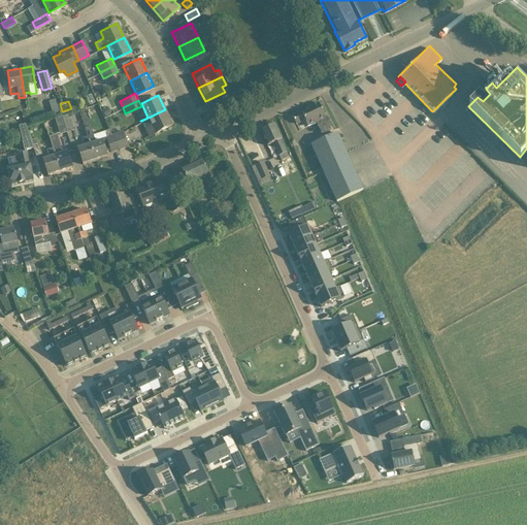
[(332,127),(326,115),(325,116),(318,101),(300,109),(301,109),(292,115),(296,122),(304,118),(307,124),(316,120),(322,132),(332,127)]
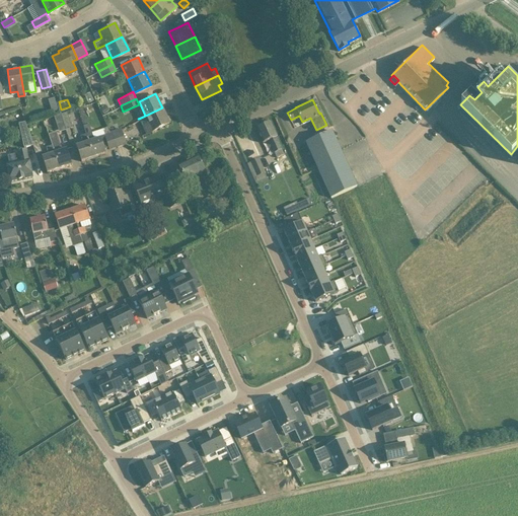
[(100,107),(103,112),(108,107),(105,103),(100,107)]
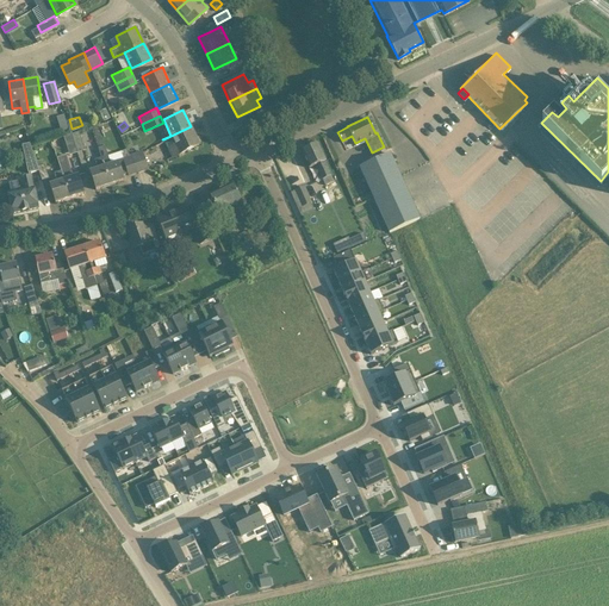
[(101,138),(97,123),(91,125),(95,141),(101,138)]
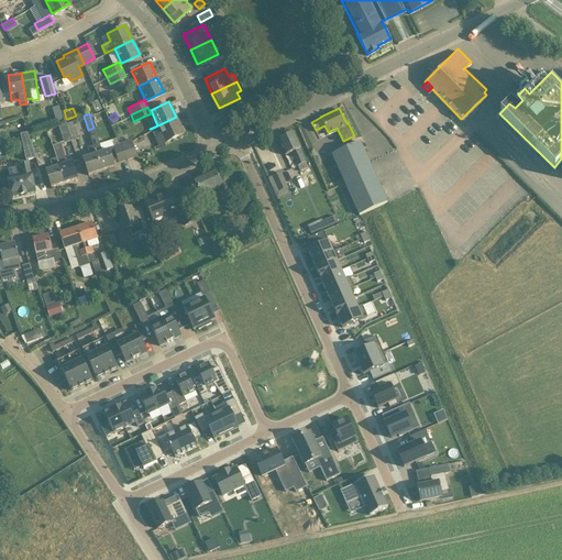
[(176,117),(151,129),(157,144),(165,140),(183,131),(176,117)]
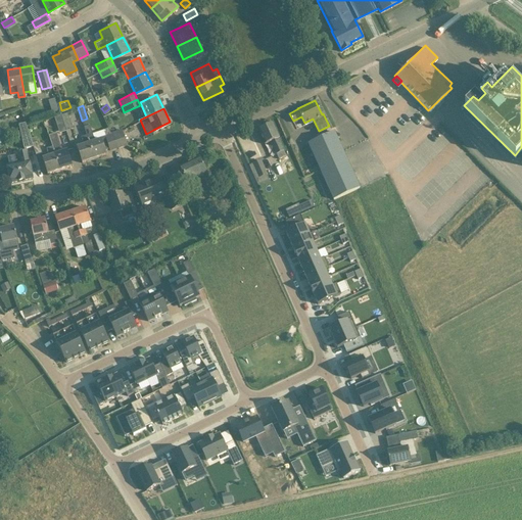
[(60,113),(66,129),(72,127),(66,111),(60,113)]
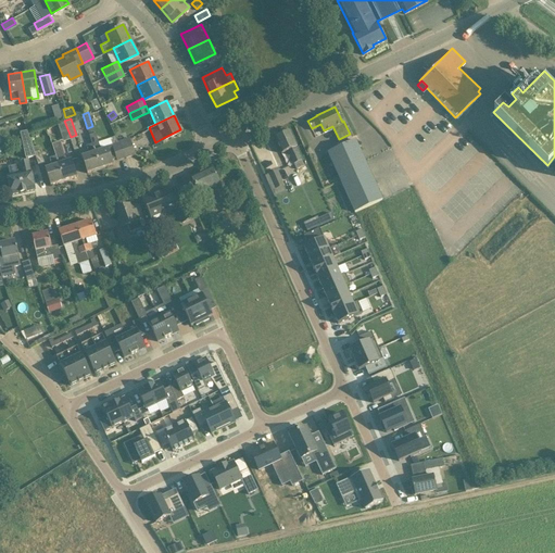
[(63,140),(71,137),(64,121),(57,123),(63,140)]
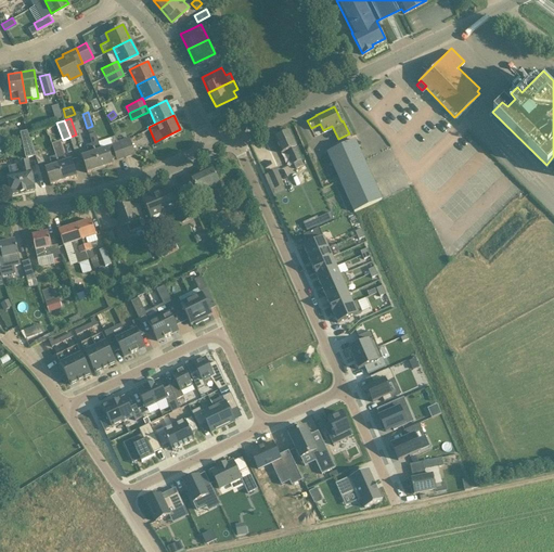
[(25,155),(35,154),(35,153),(34,150),(31,145),(26,128),(20,130),(25,155)]
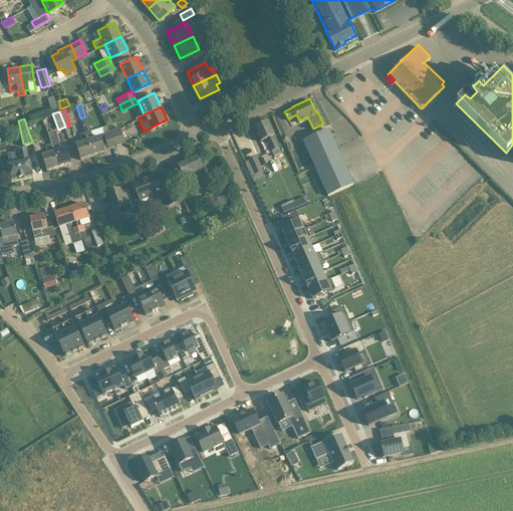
[(253,124),(258,135),(260,140),(265,138),(273,154),(280,151),(272,134),(273,134),(266,118),(253,124)]
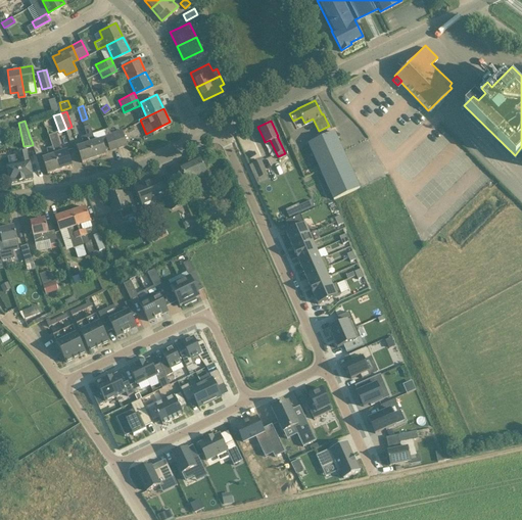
[(92,131),(92,132),(87,133),(94,156),(103,153),(106,152),(104,148),(109,146),(109,148),(117,145),(112,132),(110,132),(108,126),(102,128),(103,129),(105,134),(100,136),(101,137),(95,139),(93,132),(92,131)]
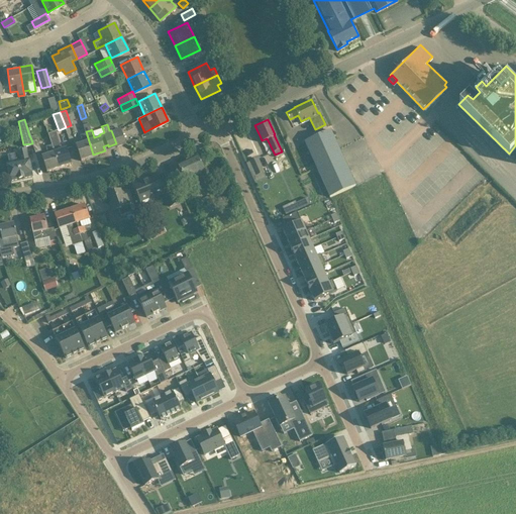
[(120,127),(111,130),(116,143),(124,141),(120,127)]
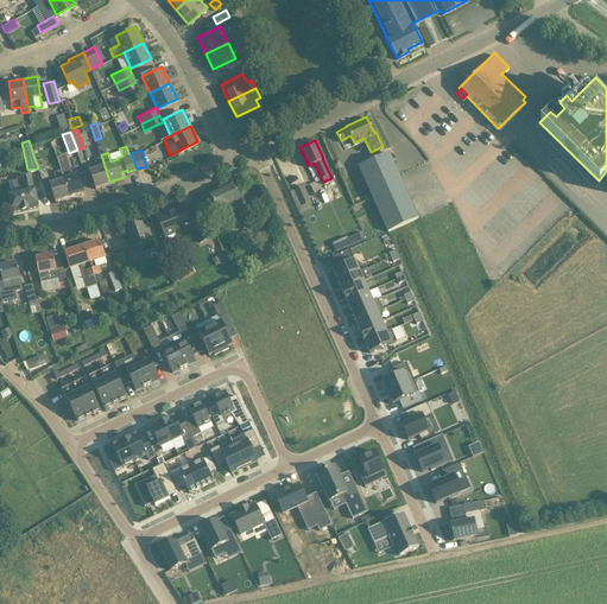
[(358,164),(362,175),(387,229),(417,215),(389,151),(358,164)]
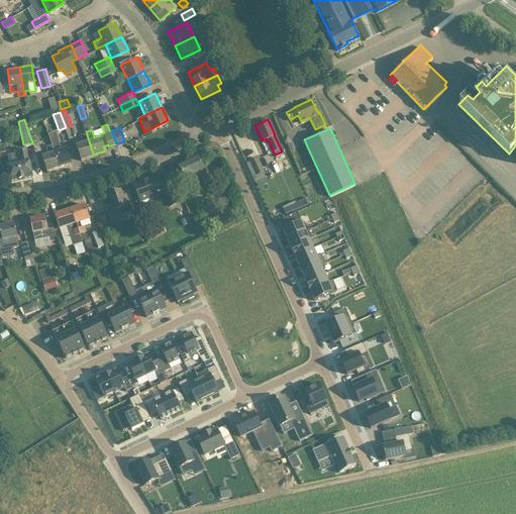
[(66,146),(61,147),(56,129),(47,132),(60,166),(71,162),(66,146)]
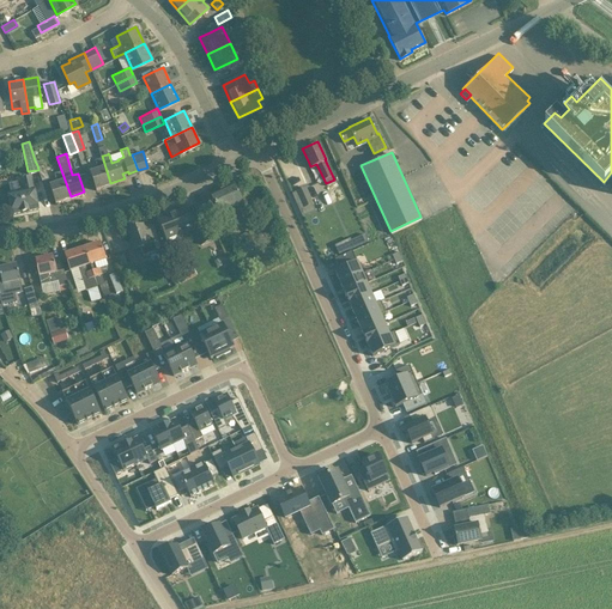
[(90,170),(91,177),(96,188),(110,183),(102,156),(95,158),(97,168),(90,170)]
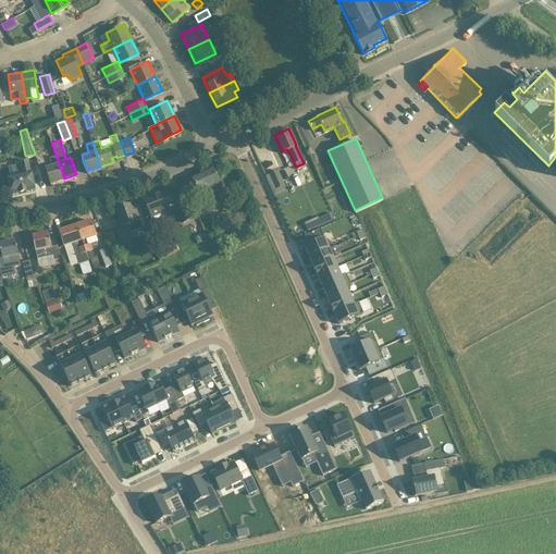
[(64,179),(51,143),(54,155),(49,156),(52,164),(45,167),(50,183),(64,179)]
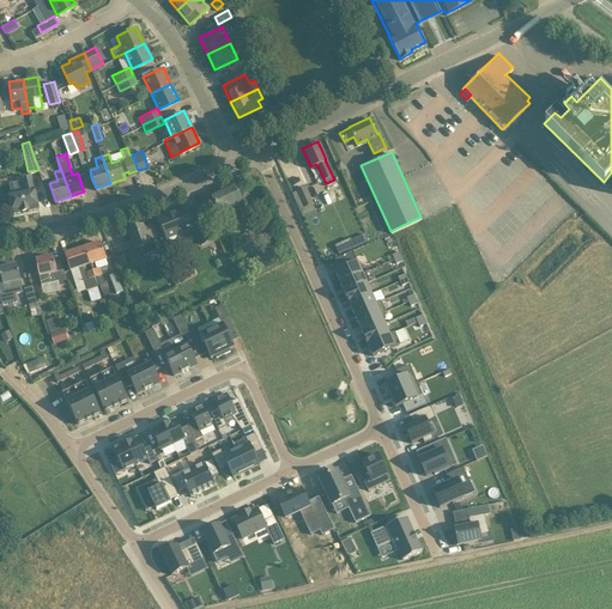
[(42,163),(37,165),(38,169),(38,170),(41,180),(47,177),(48,177),(43,163),(42,163)]
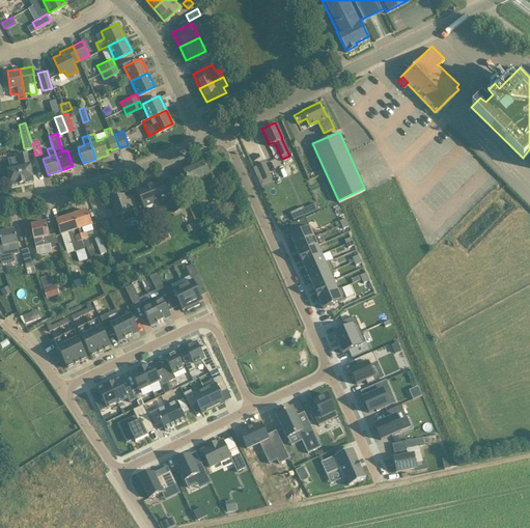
[(19,156),(18,156),(19,161),(16,162),(15,156),(7,158),(9,166),(6,166),(10,185),(32,179),(29,162),(28,162),(26,151),(18,154),(19,156)]
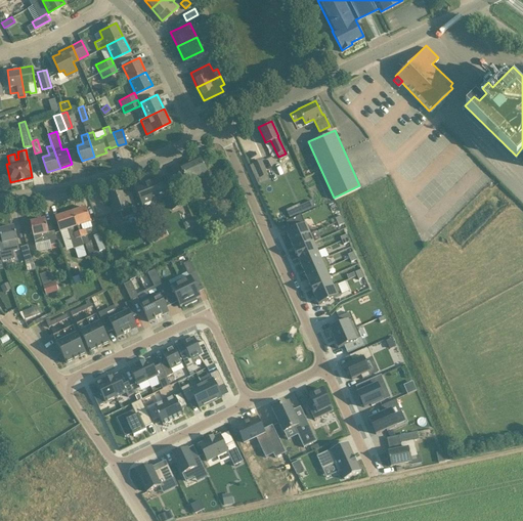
[(200,193),(201,193),(208,190),(206,184),(212,181),(207,171),(204,165),(200,156),(179,165),(187,181),(192,178),(200,193)]
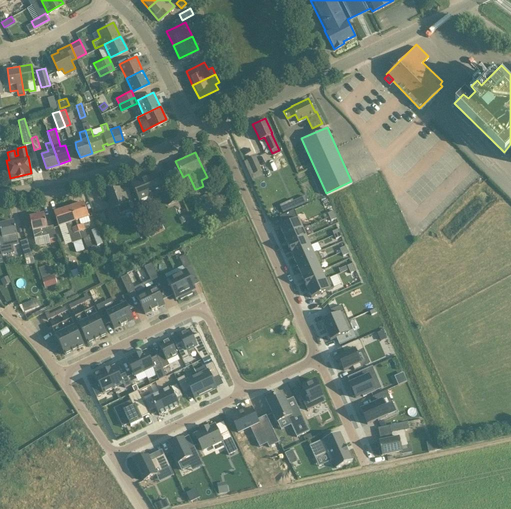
[(254,162),(259,174),(266,171),(260,159),(254,162)]
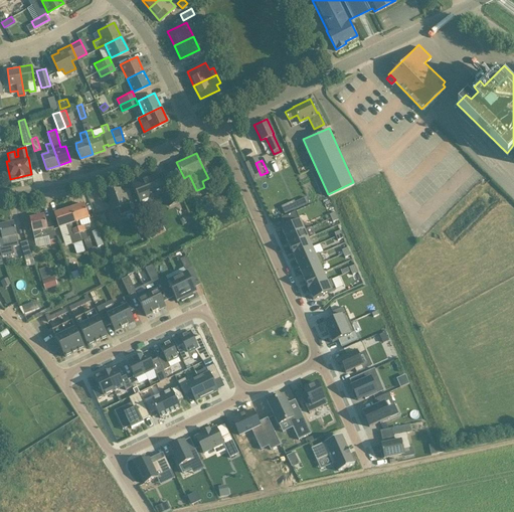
[(146,175),(132,181),(140,199),(163,190),(156,173),(147,177),(146,175)]
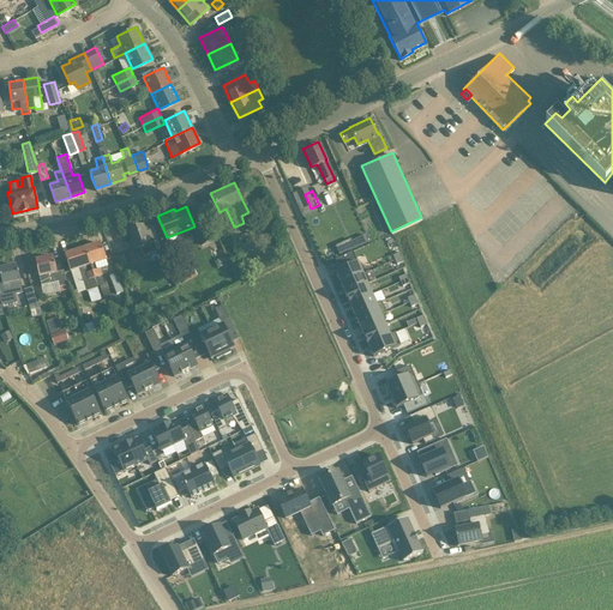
[(156,248),(152,240),(149,229),(144,230),(142,224),(128,229),(132,237),(130,239),(133,248),(140,246),(144,253),(156,248)]
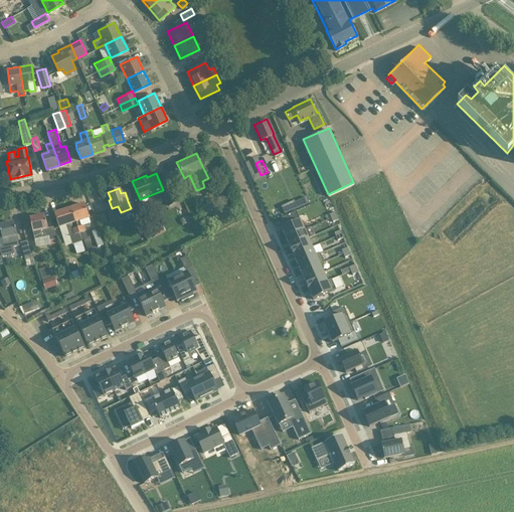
[(172,188),(164,192),(169,203),(177,200),(172,188)]
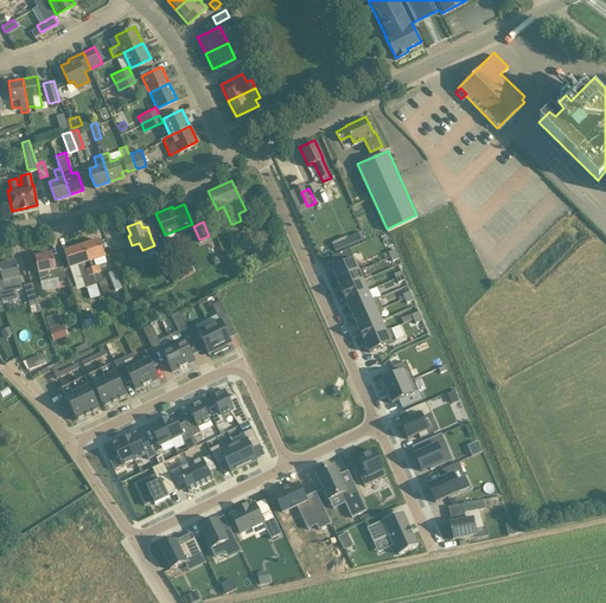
[(253,244),(244,226),(228,235),(236,252),(253,244)]
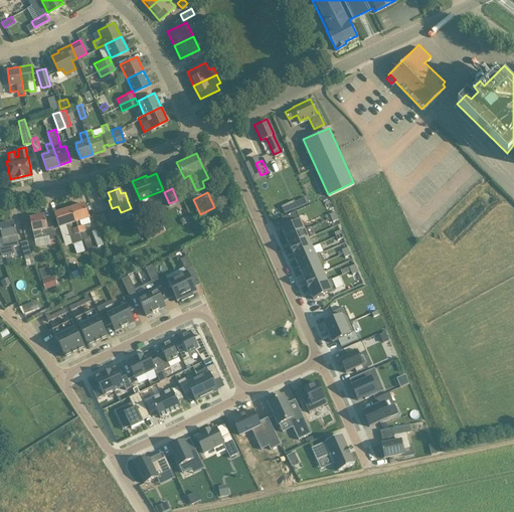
[(218,196),(221,202),(228,199),(225,193),(218,196)]
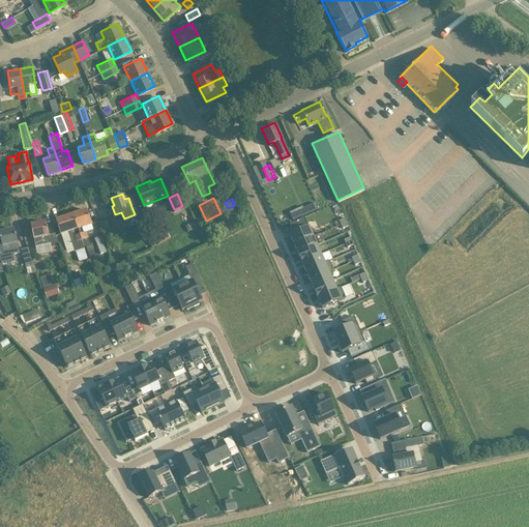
[(315,201),(303,206),(305,212),(317,207),(315,201)]
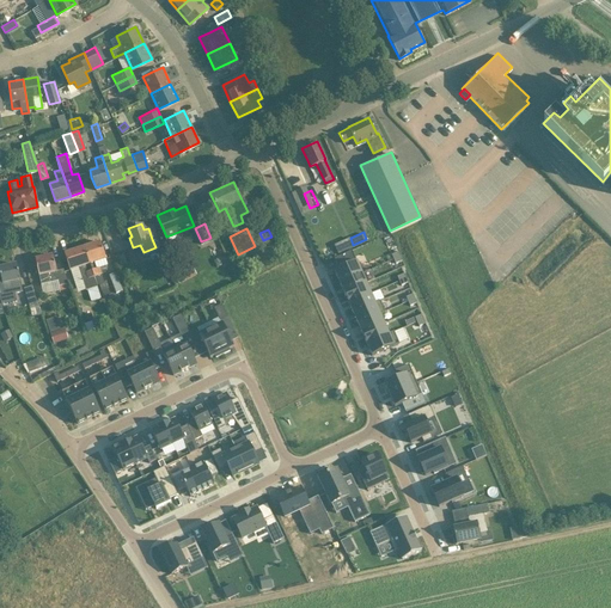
[(99,239),(84,245),(93,275),(98,282),(103,295),(110,293),(105,278),(103,280),(98,266),(108,263),(103,251),(99,239)]
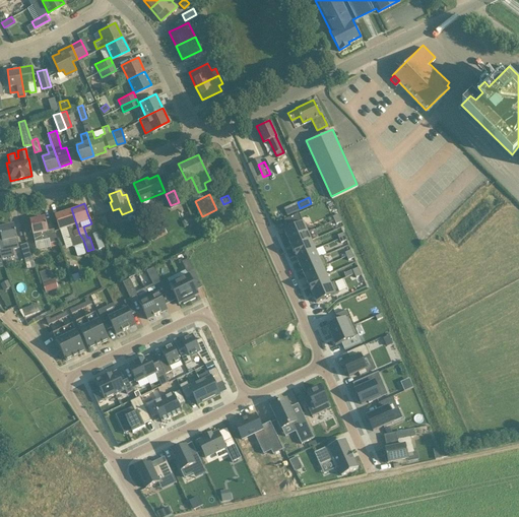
[(59,228),(66,225),(72,245),(73,245),(76,254),(85,252),(81,241),(83,240),(79,234),(71,208),(54,213),(59,228)]
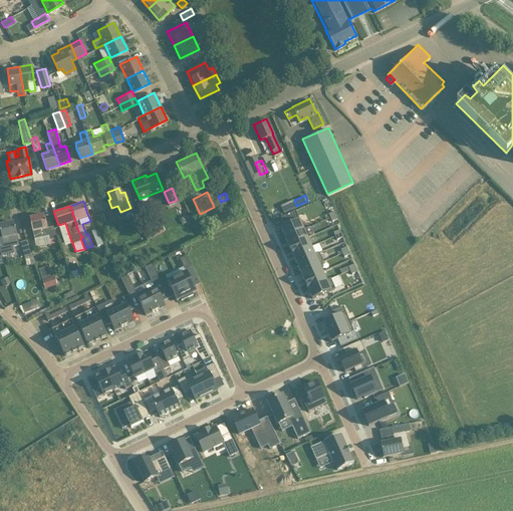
[(110,231),(103,212),(95,215),(103,234),(110,231)]
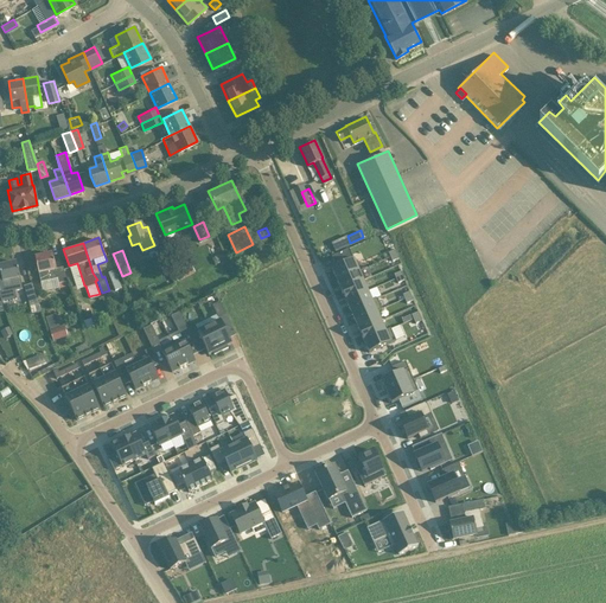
[(37,267),(38,271),(40,281),(57,276),(58,281),(67,280),(65,276),(62,265),(55,267),(52,251),(34,255),(37,267)]
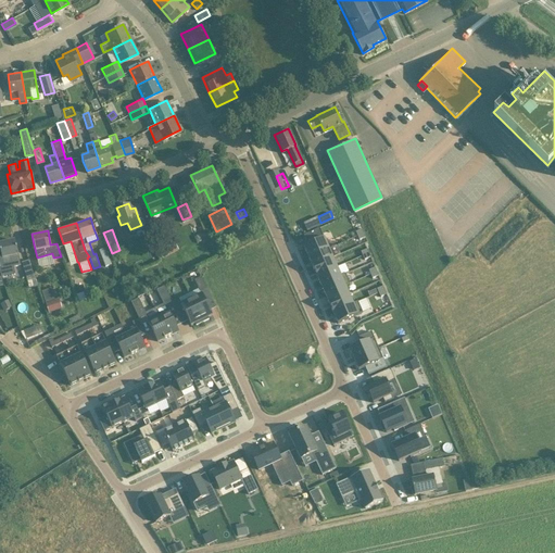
[(178,248),(171,234),(154,242),(162,256),(178,248)]
